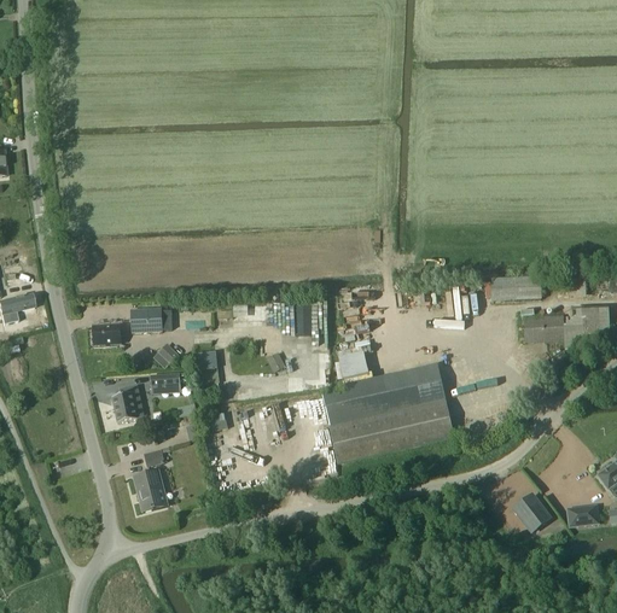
[(616,292),(616,274),(568,276),(569,295),(616,292)]
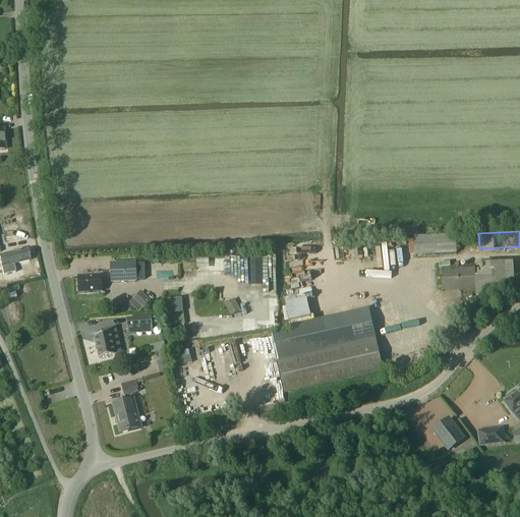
[(413,252),(456,251),(454,232),(412,234),(413,252)]
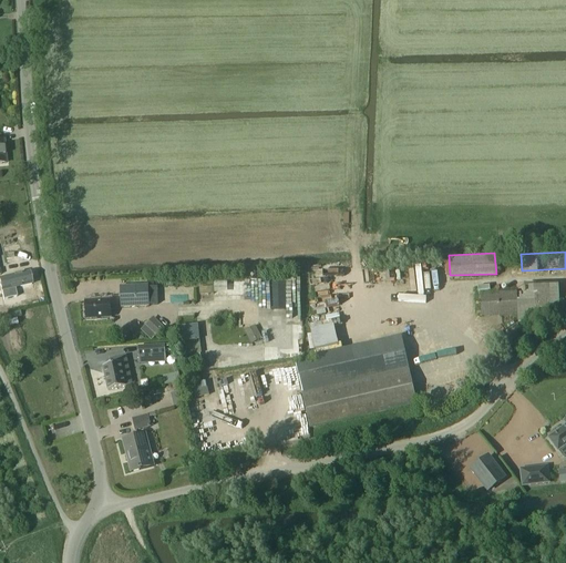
[(2,275),(0,275),(0,280),(3,295),(16,293),(14,284),(31,280),(29,268),(11,273),(2,275)]
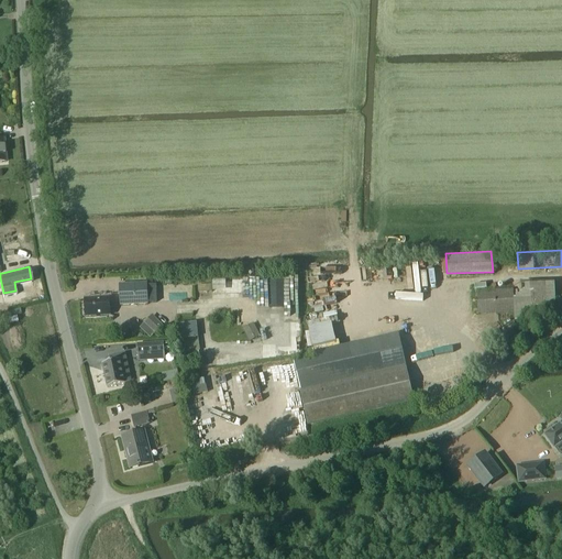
[(270,303),(282,303),(282,275),(270,275),(270,303)]
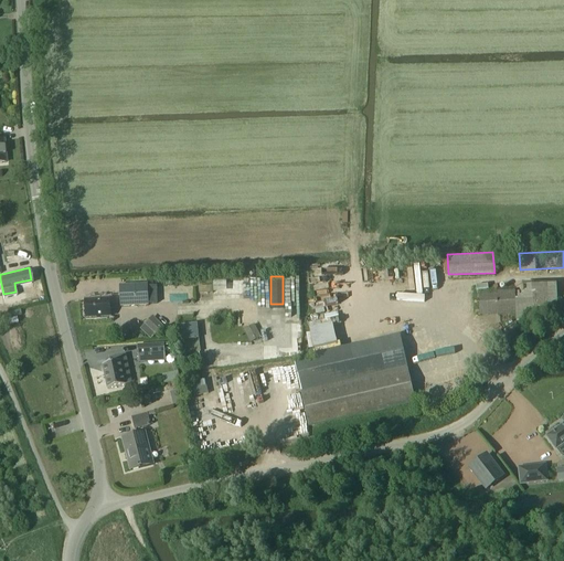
[(256,278),(199,279),(199,288),(256,288),(256,278)]
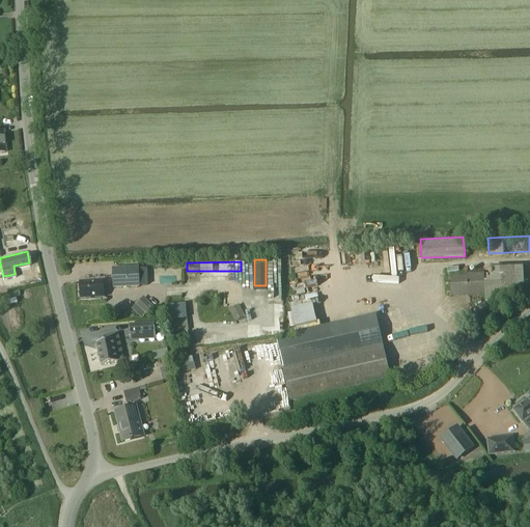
[(112,286),(139,284),(139,282),(138,266),(138,264),(111,265),(112,286)]
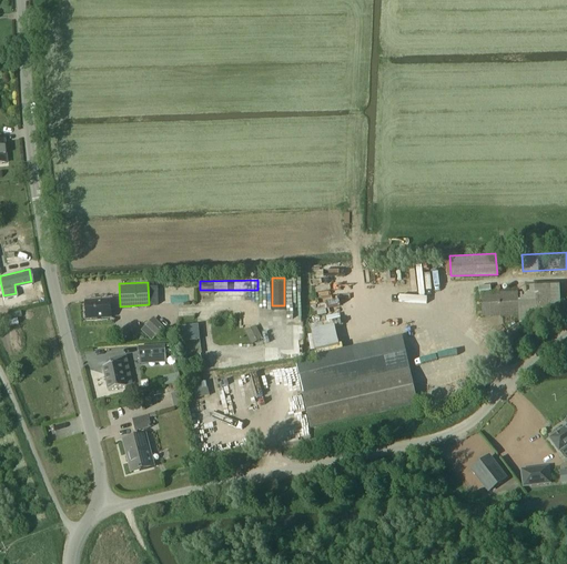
[(158,302),(157,284),(148,284),(149,302),(158,302)]
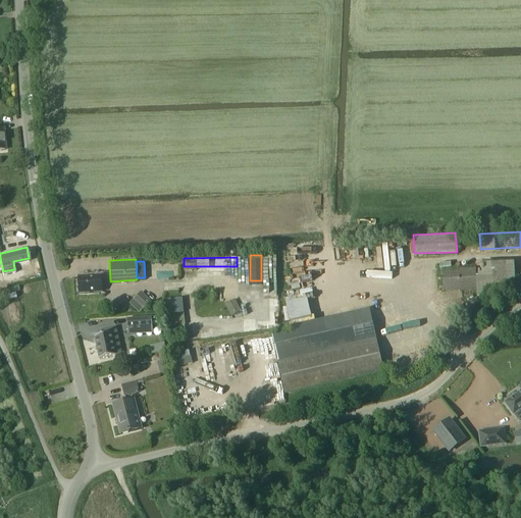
[(476,286),(474,264),(441,266),(443,288),(476,286)]
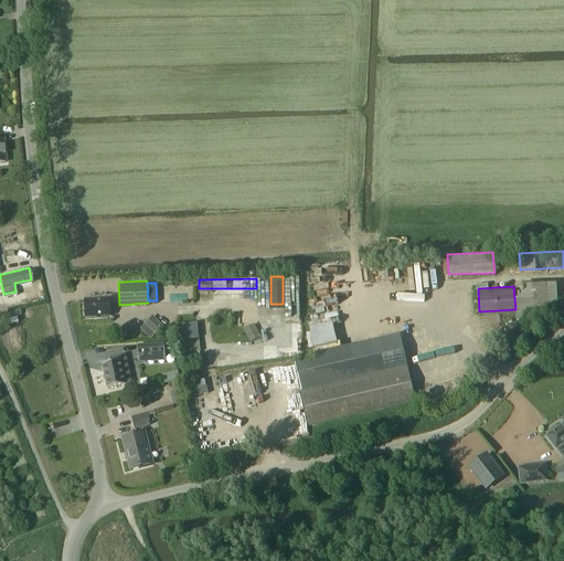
[(109,313),(108,296),(84,298),(85,314),(109,313)]
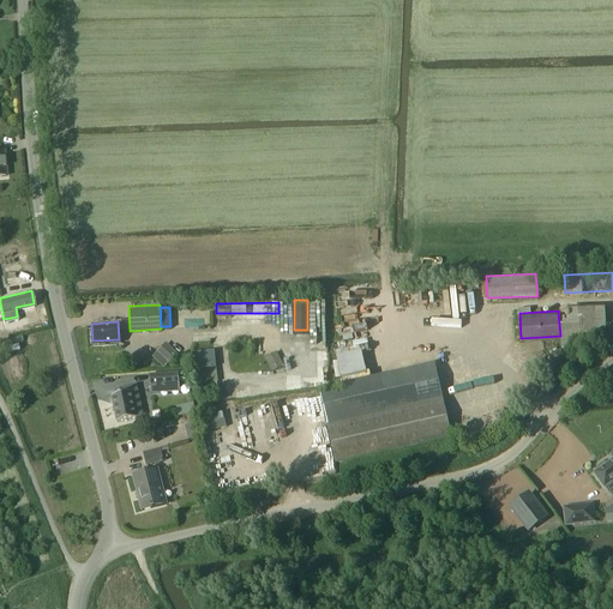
[(163,362),(174,351),(167,344),(162,349),(157,348),(152,353),(163,362)]
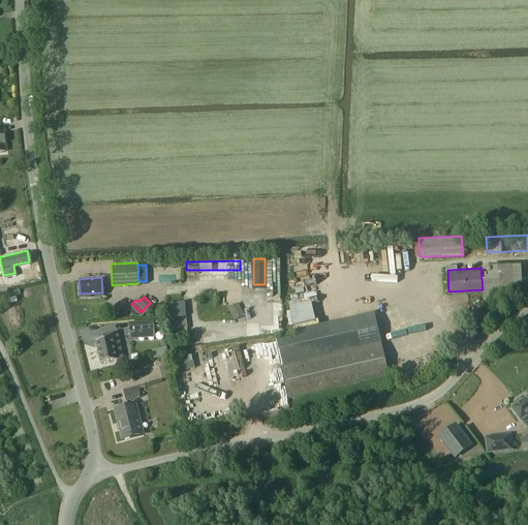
[(195,297),(168,299),(171,326),(197,323),(195,297)]
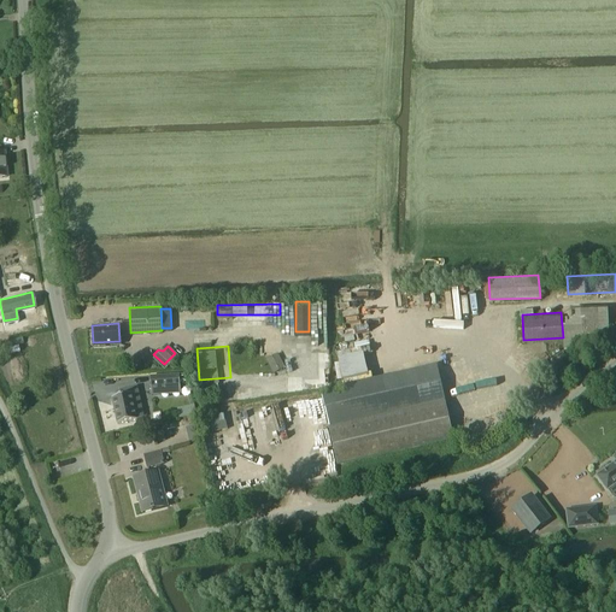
[(316,362),(317,349),(306,348),(305,362),(316,362)]
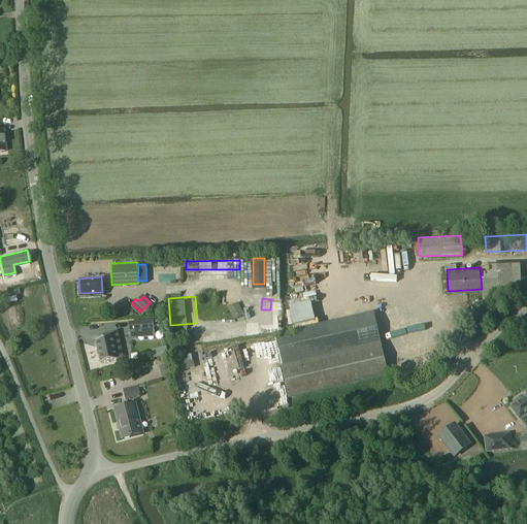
[(233,317),(243,312),(237,299),(227,304),(233,317)]
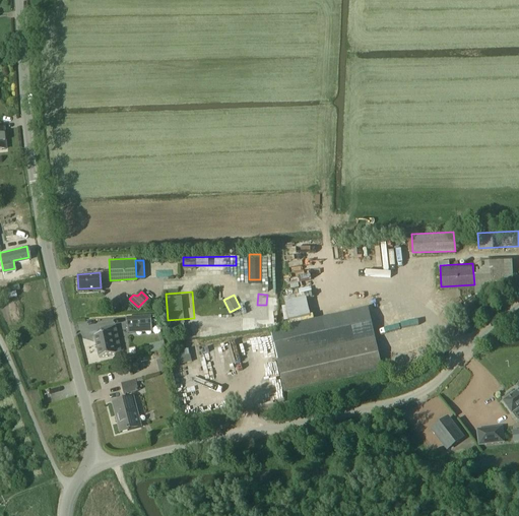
[(150,313),(126,314),(127,329),(136,329),(135,324),(151,323),(150,313)]
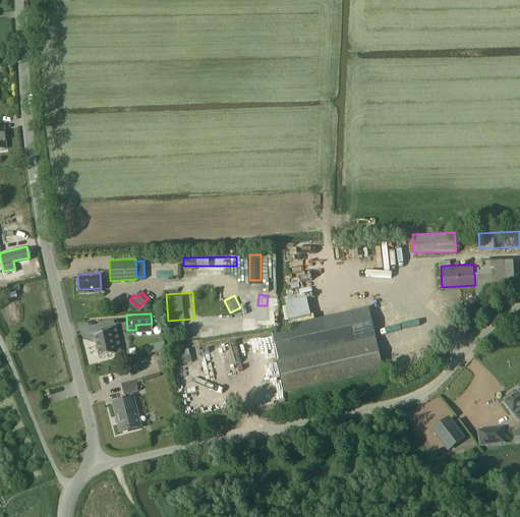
[(119,345),(115,324),(100,327),(101,332),(94,334),(99,355),(116,352),(115,346),(119,345)]
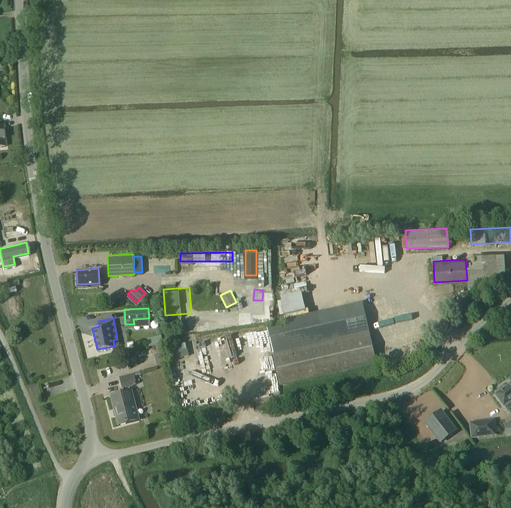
[(368,330),(272,353),(279,384),(375,362),(368,331),(368,330)]
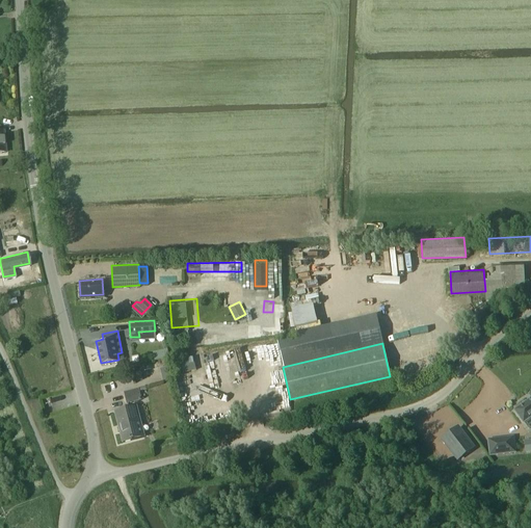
[(156,359),(170,355),(167,345),(154,348),(156,359)]
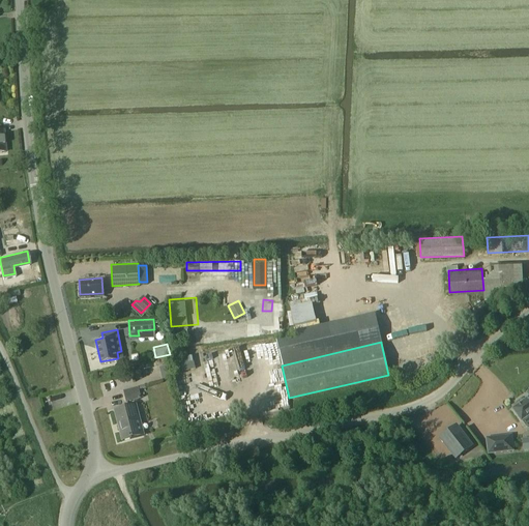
[(193,352),(179,356),(183,369),(197,364),(193,352)]
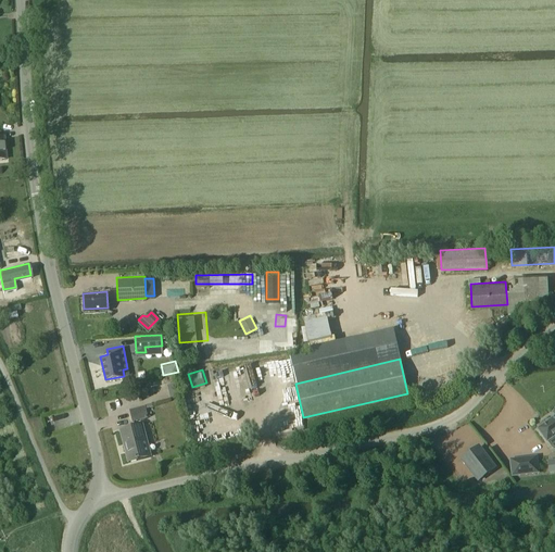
[(168,381),(171,393),(179,392),(177,380),(168,381)]
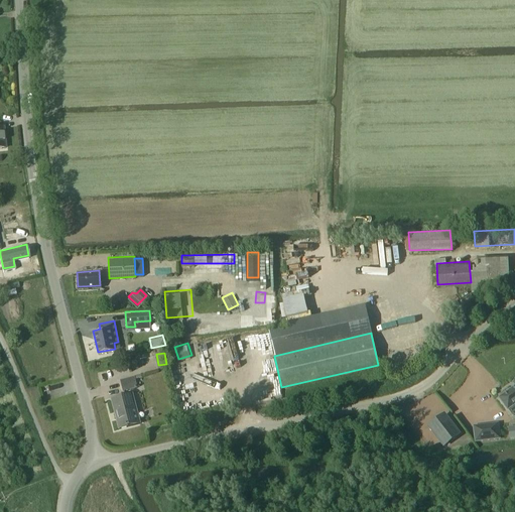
[(124,388),(137,385),(134,373),(121,376),(124,388)]
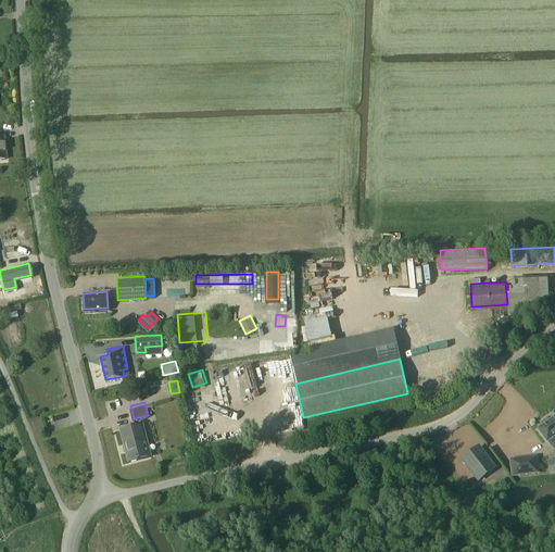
[(554,411),(554,413),(538,426),(547,438),(552,444),(554,441),(554,408),(553,410),(554,411)]
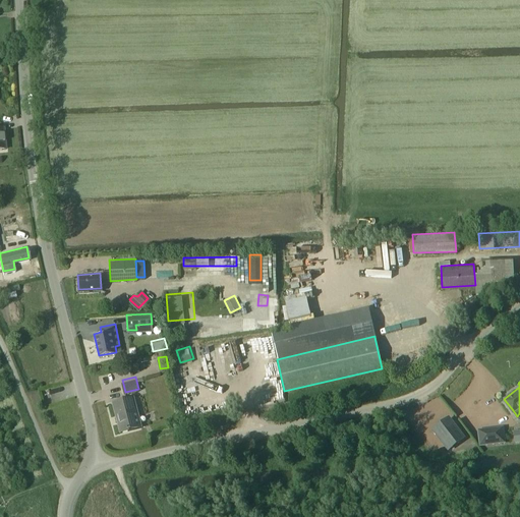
[(132,396),(126,397),(113,401),(120,431),(140,425),(132,396)]
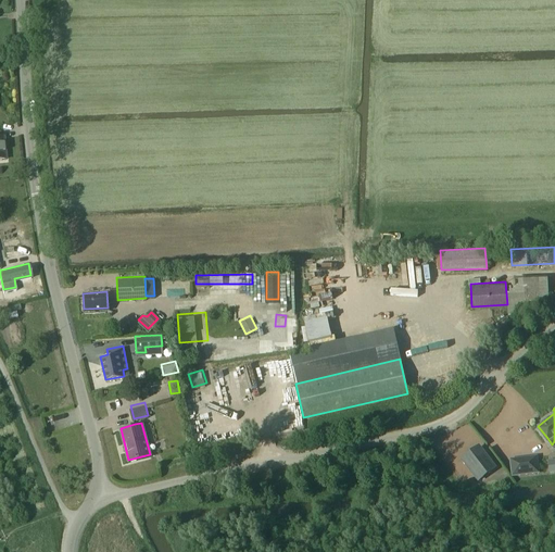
[(478,442),(459,456),(478,479),(495,466),(478,442)]
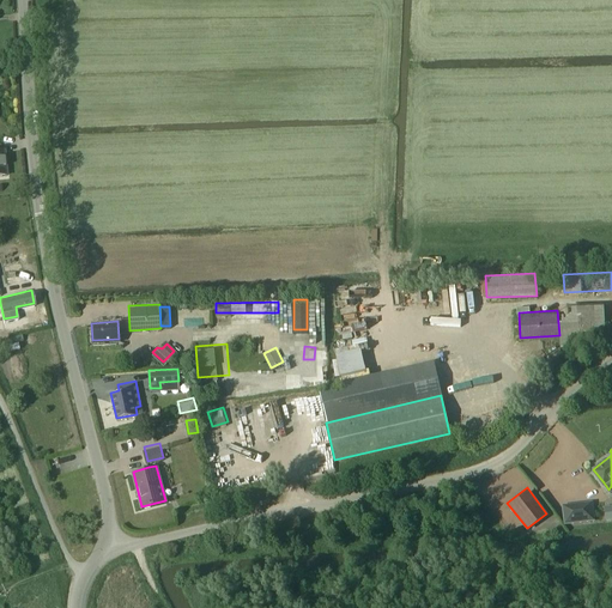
[(568,521),(591,518),(588,504),(567,506),(568,521)]
